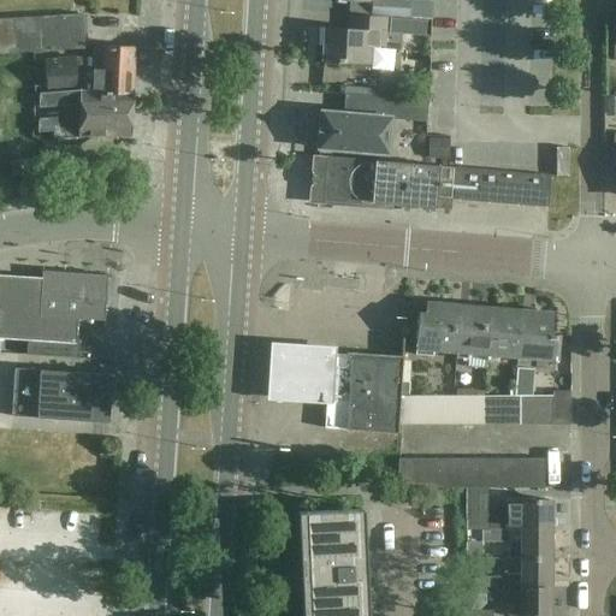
[(327,0),(353,1),(351,15),(391,17),(391,18),(412,18),(412,17),(422,18),(422,0),(327,0)]
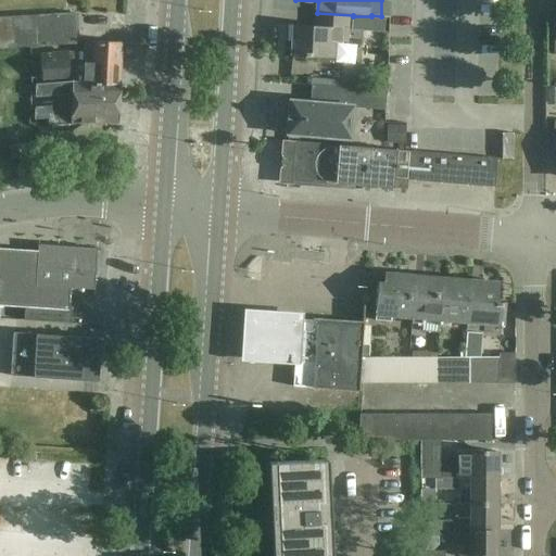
[(324,27),(293,25),(291,55),(335,59),(336,42),(349,43),(351,15),(315,13),(315,14),(324,15),(324,27)]
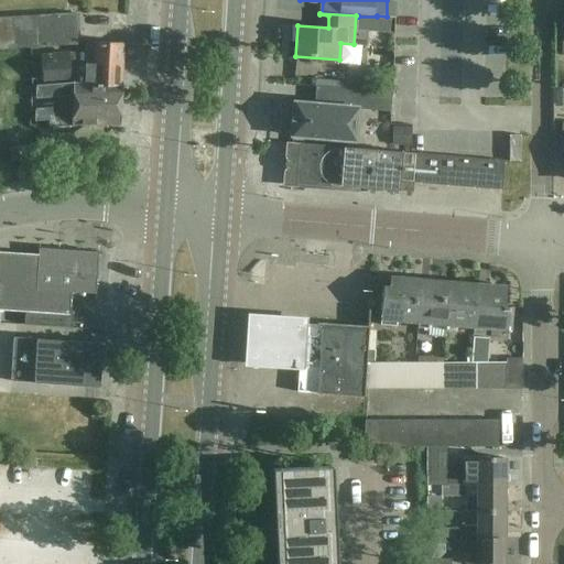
[(76,14),(0,19),(0,50),(78,45),(76,14)]
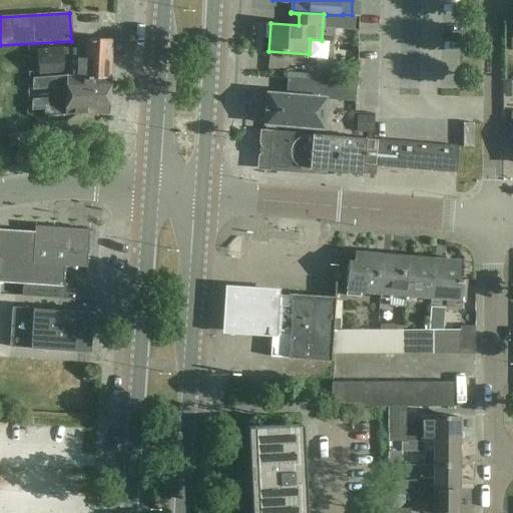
[(343,15),(326,15),(326,23),(342,24),(343,15)]
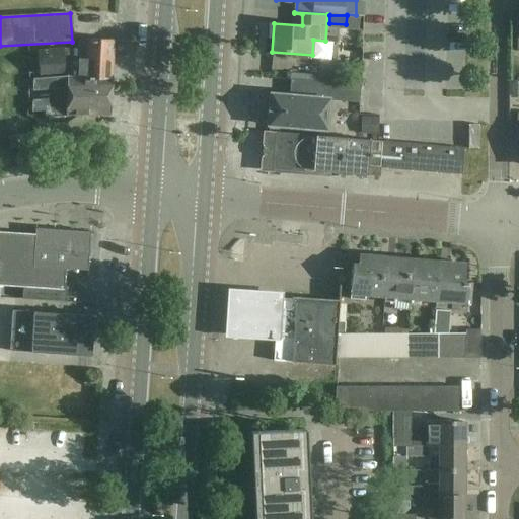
[(115,40),(79,40),(79,42),(80,42),(79,49),(74,49),(65,50),(64,48),(38,50),(39,63),(68,60),(78,60),(78,62),(114,62),(115,40)]
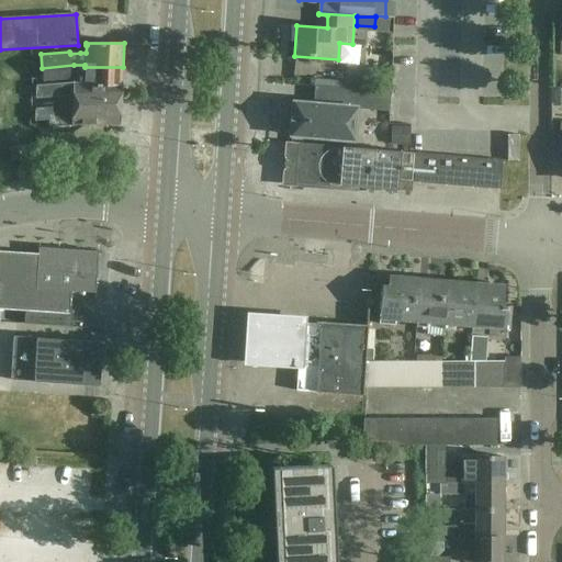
[(85,87),(122,87),(123,67),(85,67),(85,65),(74,65),(42,68),(43,81),(71,79),(71,74),(74,74),(75,83),(79,83),(78,85),(82,85),(82,87),(85,87)]
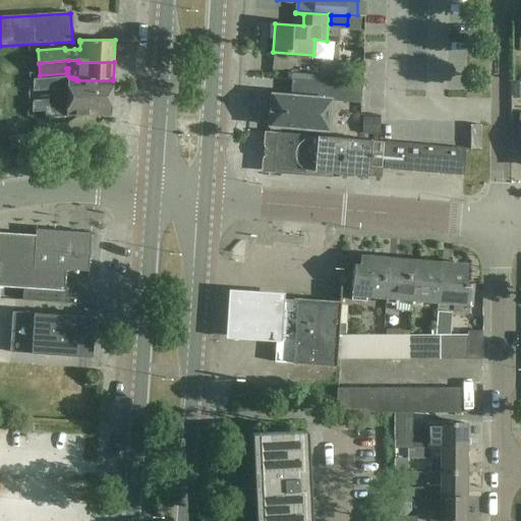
[(67,98),(112,97),(113,80),(78,80),(76,80),(76,78),(72,78),(73,77),(69,77),(34,79),(34,92),(68,90),(67,98)]
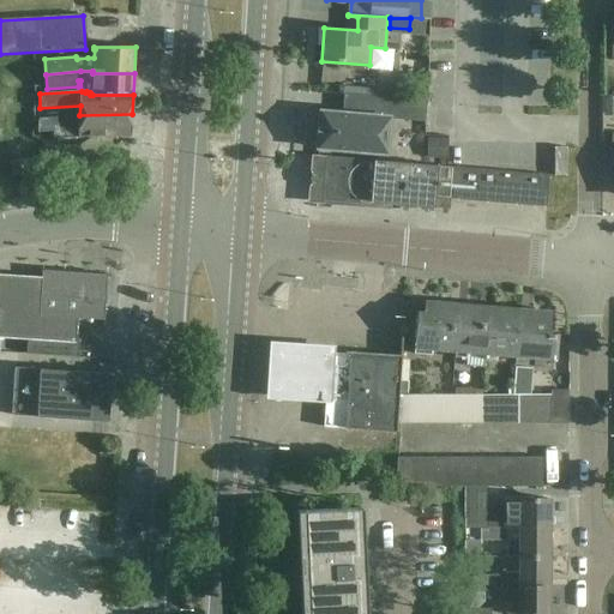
[(318,109),(314,151),(318,151),(318,149),(386,154),(389,119),(425,122),(427,100),(343,95),(343,96),(356,97),(354,114),(320,112),(320,109),(318,109)]
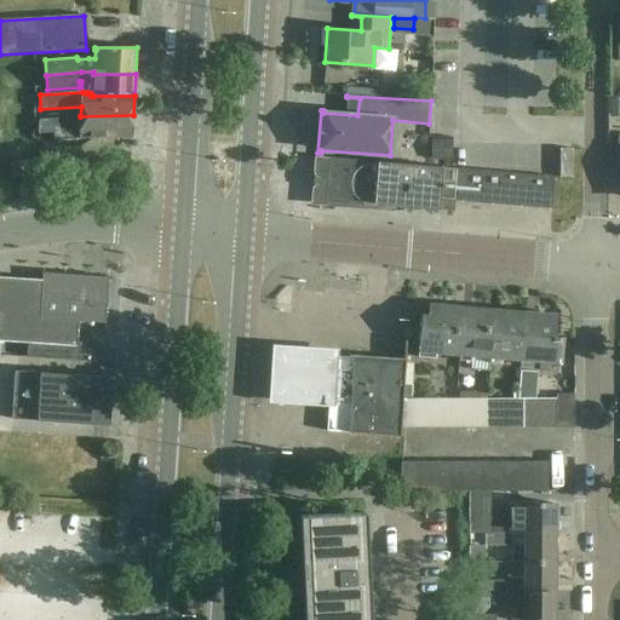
[(80,139),(132,137),(133,115),(80,116),(39,119),(15,121),(16,136),(55,133),(55,141),(80,139)]
